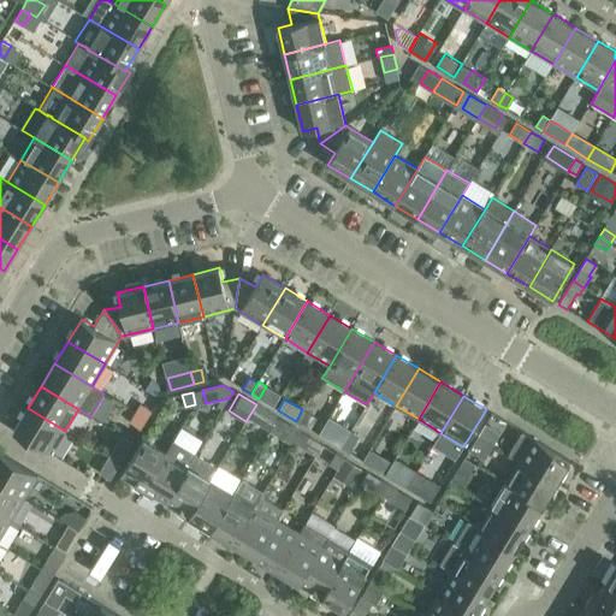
[(152,410),(141,404),(136,413),(147,420),(152,410)]
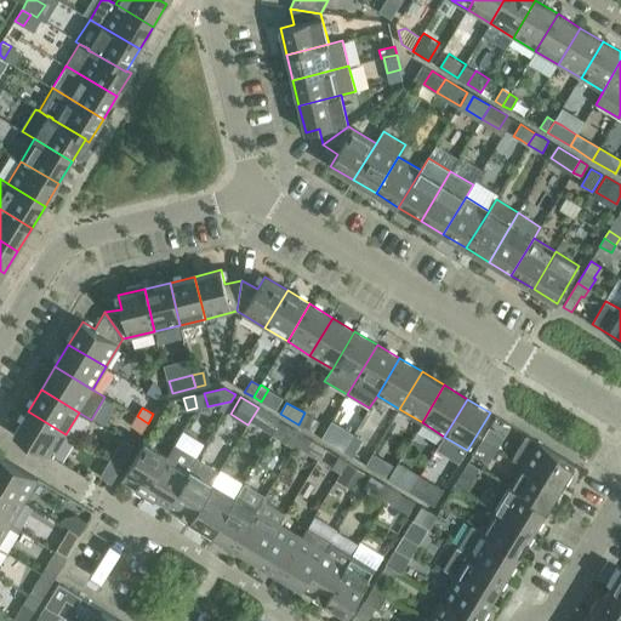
[(258,408),(250,421),(267,432),(274,419),(263,411),(258,408)]
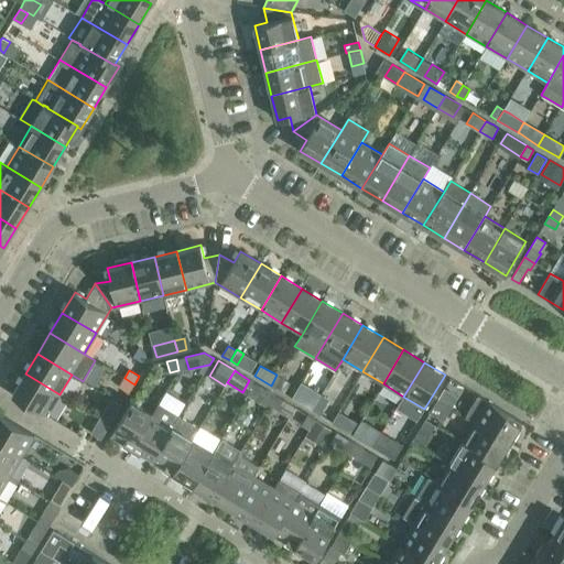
[(12,394),(46,415),(60,394),(25,373),(12,394)]
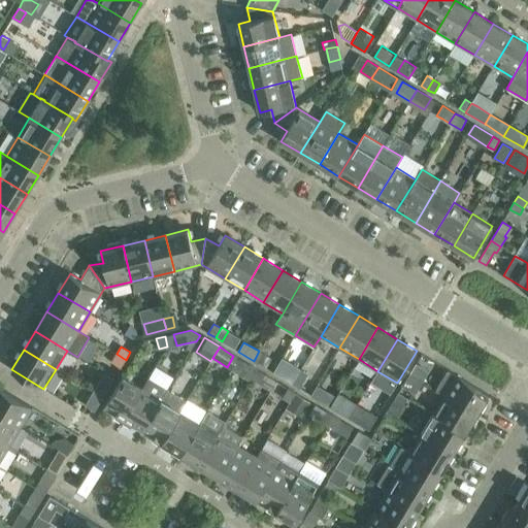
[(265,367),(270,358),(259,351),(254,361),(265,367)]
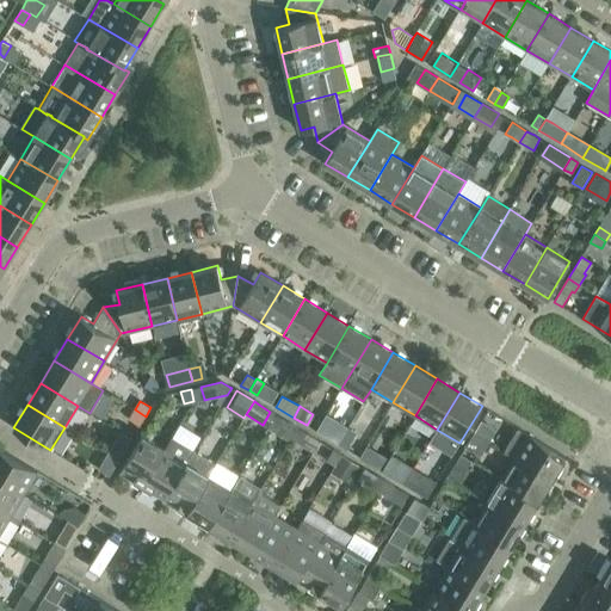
[(129,418),(140,425),(146,417),(135,409),(129,418)]
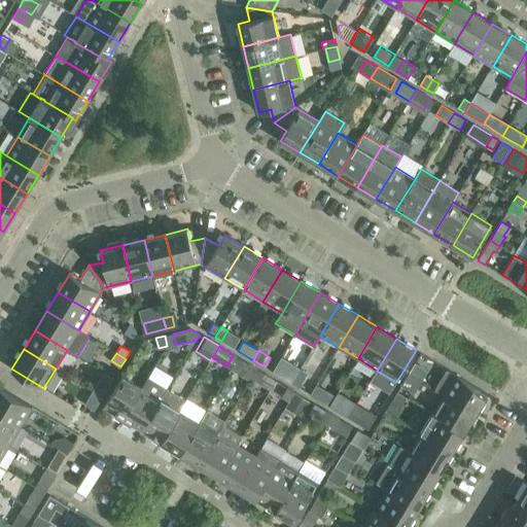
[(242,377),(244,374),(251,379),(257,370),(238,357),(231,370),(242,377)]
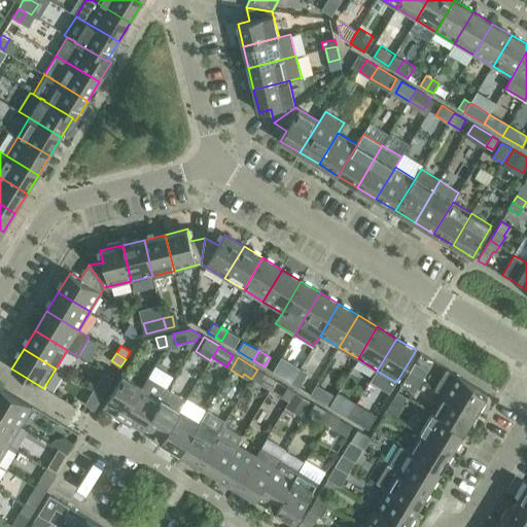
[(289,369),(284,379),(291,383),(296,374),(301,367),(292,363),(289,369)]
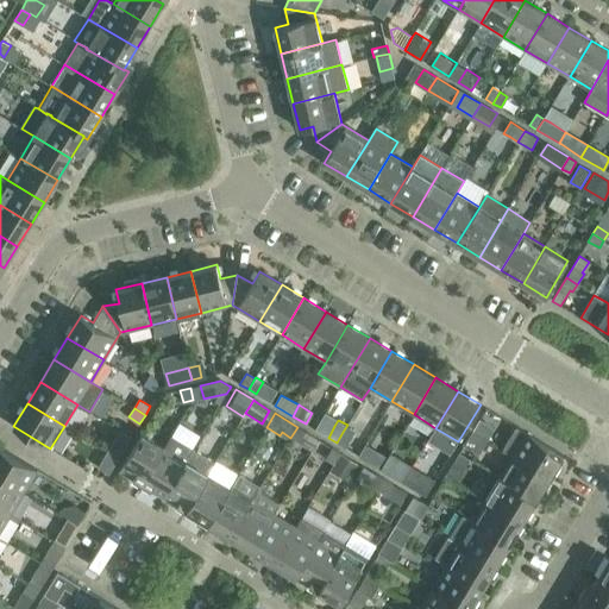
[(489,429),(478,422),(472,432),(483,438),(489,429)]
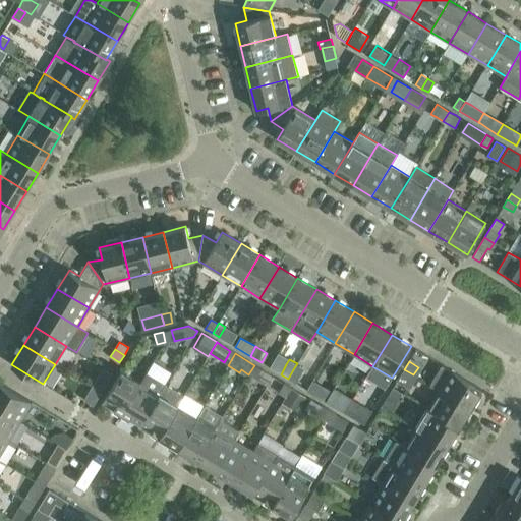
[(268,386),(273,377),(254,365),(248,374),(268,386)]
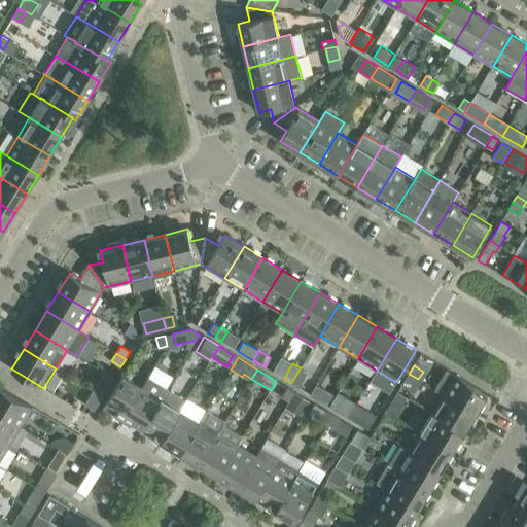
[(447,370),(435,389),(444,394),(476,413),(488,393),(447,370)]
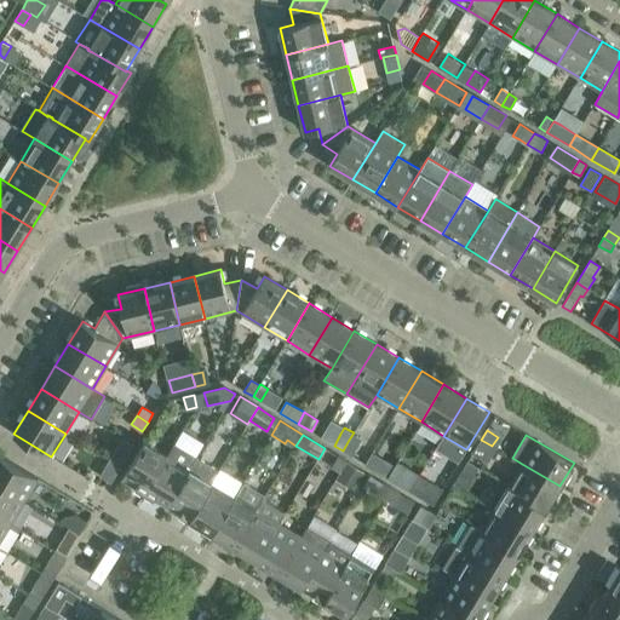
[(349,440),(343,451),(351,455),(357,446),(349,440)]
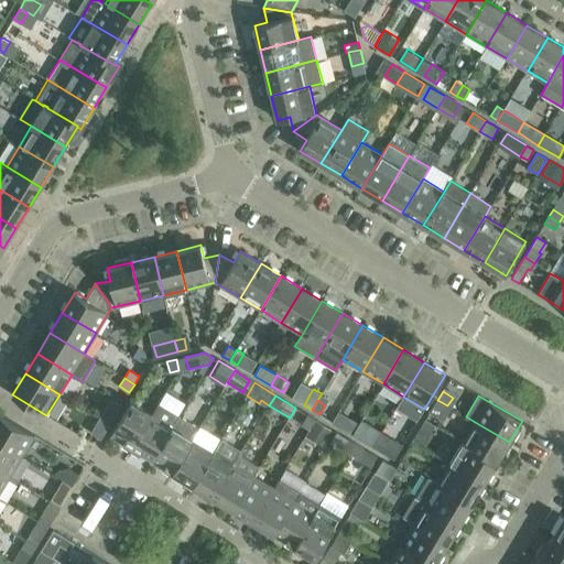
[(437,400),(431,411),(443,418),(449,407),(447,405),(437,400)]
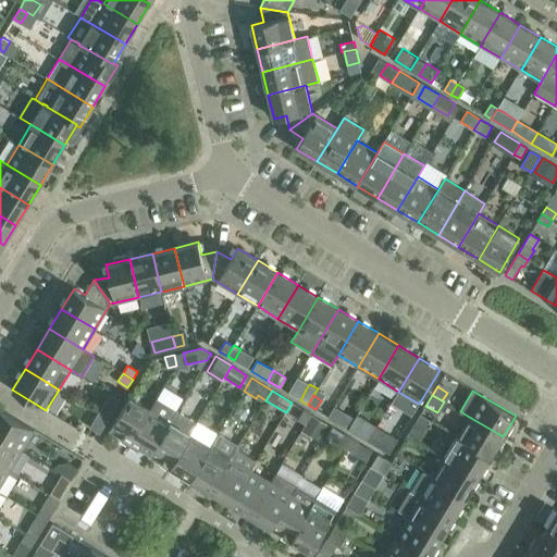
[(150,409),(130,397),(109,431),(130,443),(150,409)]
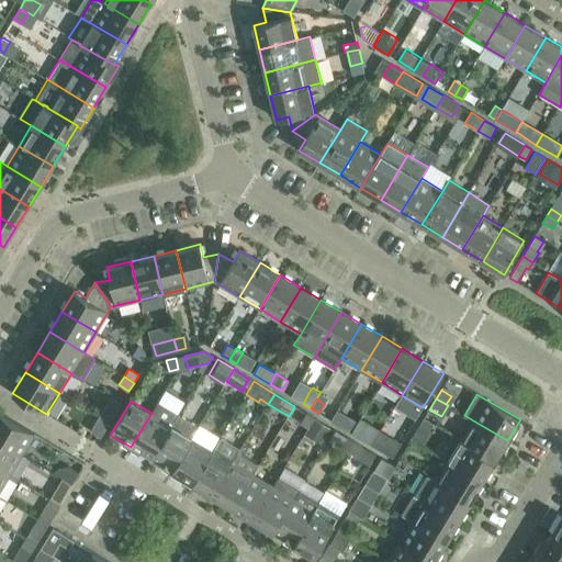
[(178,415),(158,403),(152,413),(131,447),(152,459),(171,425),(178,415)]
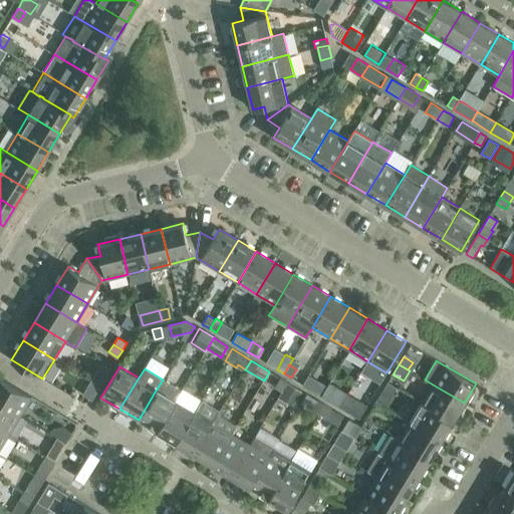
[(104,379),(95,374),(90,381),(99,388),(104,379)]
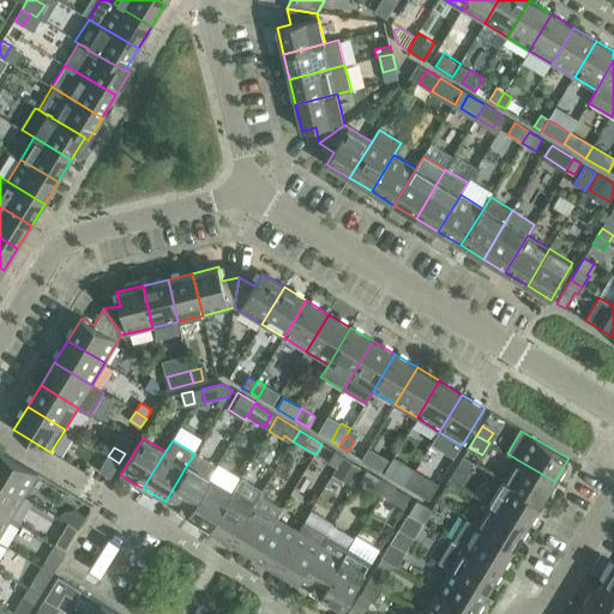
[(384,473),(390,462),(368,449),(361,459),(384,473)]
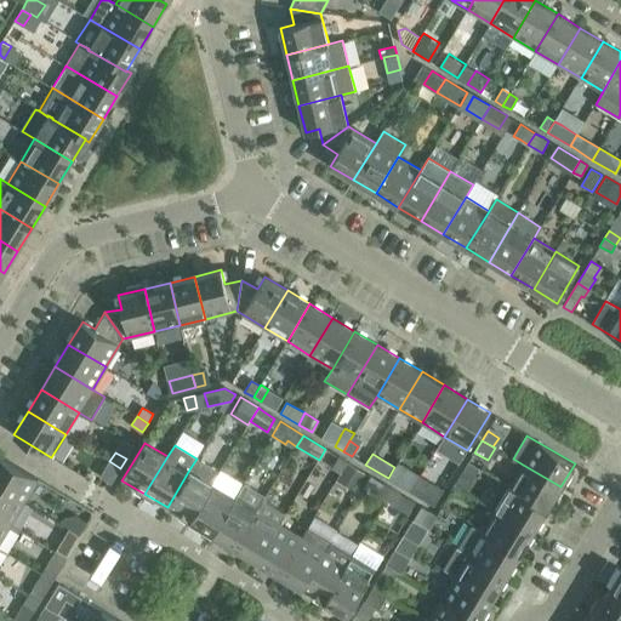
[(38,479),(0,456),(0,457),(0,488),(24,502),(38,479)]
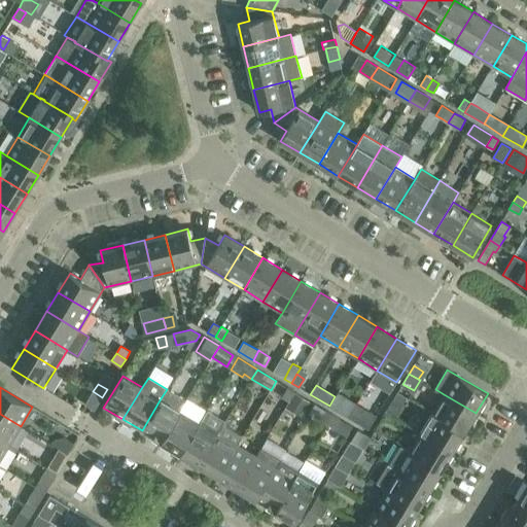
[(287,387),(282,397),(289,401),(295,392),(287,387)]
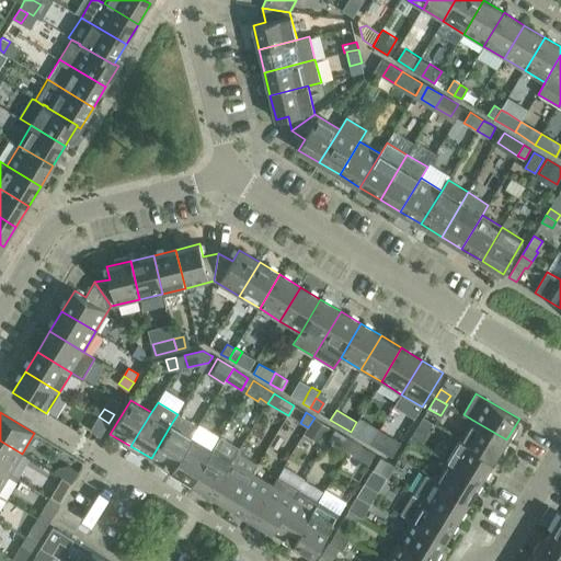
[(171,424),(151,458),(171,470),(192,436),(198,426),(178,414),(171,424)]
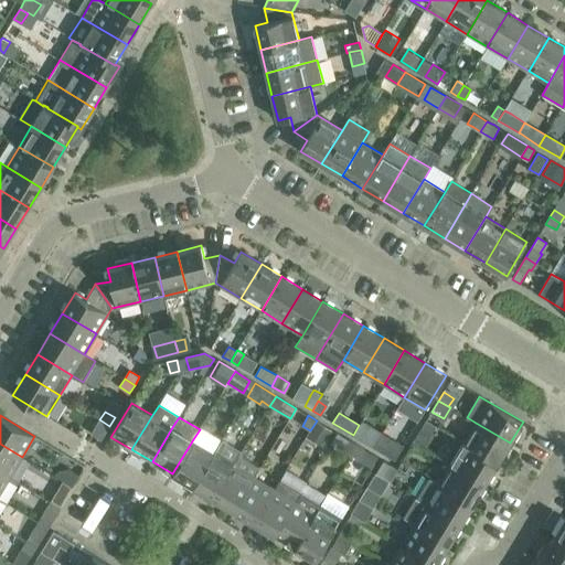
[(95,427),(105,434),(109,426),(99,419),(95,427)]
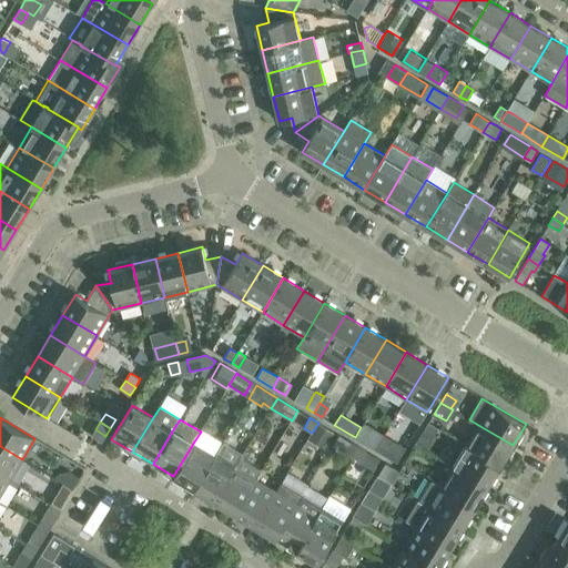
[(322,449),(333,432),(318,423),(312,433),(307,440),(322,449)]
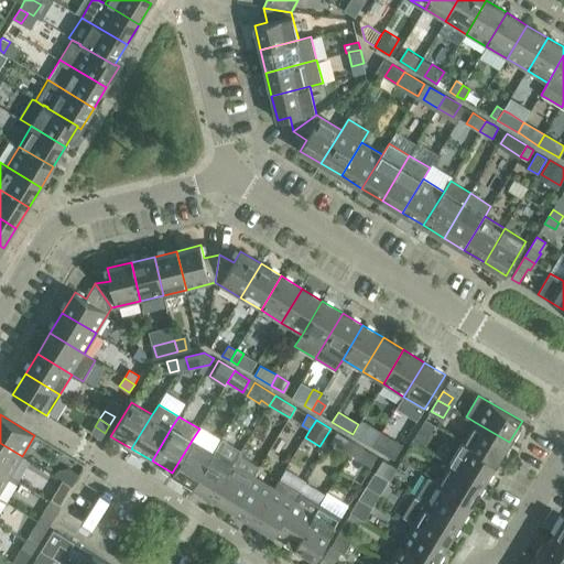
[(353,434),(361,440),(367,430),(370,425),(361,420),(358,424),(353,434)]
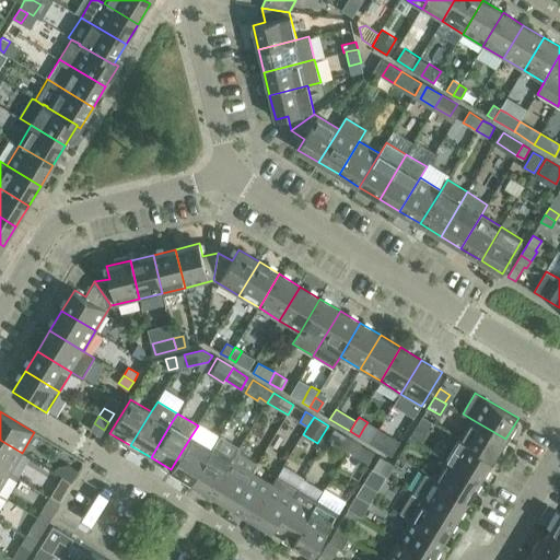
[(459,439),(493,459),(505,439),(471,419),(459,439)]
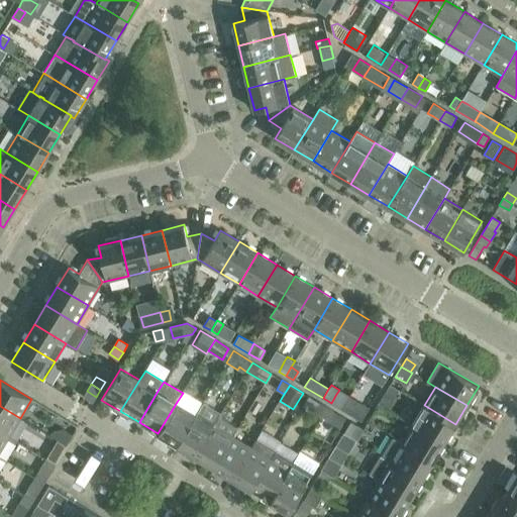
[(393,402),(383,396),(379,403),(388,409),(393,402)]
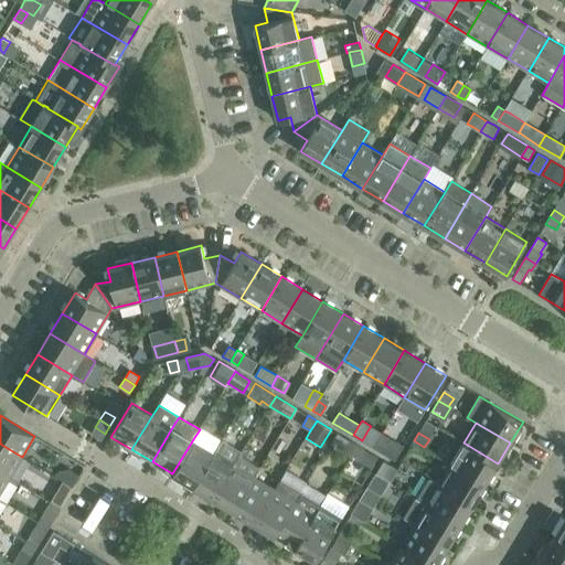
[(193,439),(172,473),(193,487),(213,452),(193,439)]
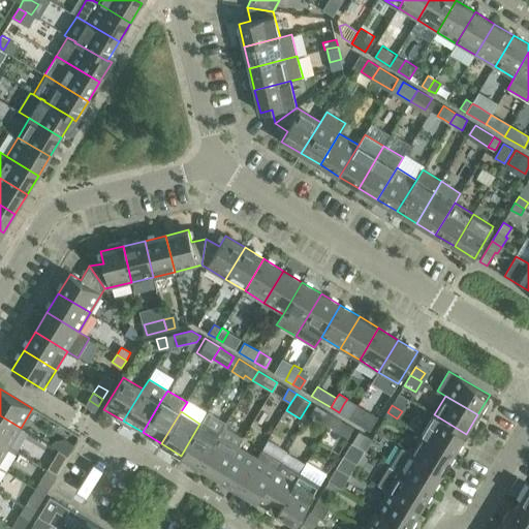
[(327,412),(321,422),(329,426),(334,416),(327,412)]
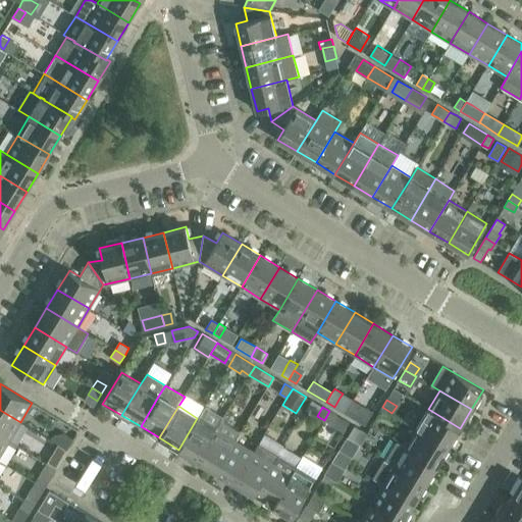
[(378,414),(387,420),(392,413),(382,407),(378,414)]
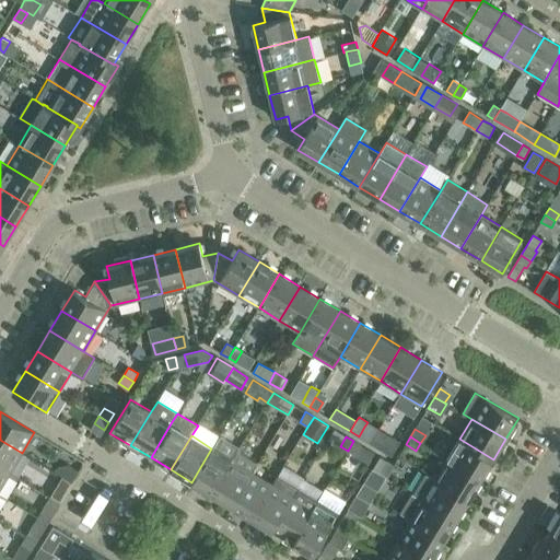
[(399,442),(392,438),(383,452),(391,456),(399,442)]
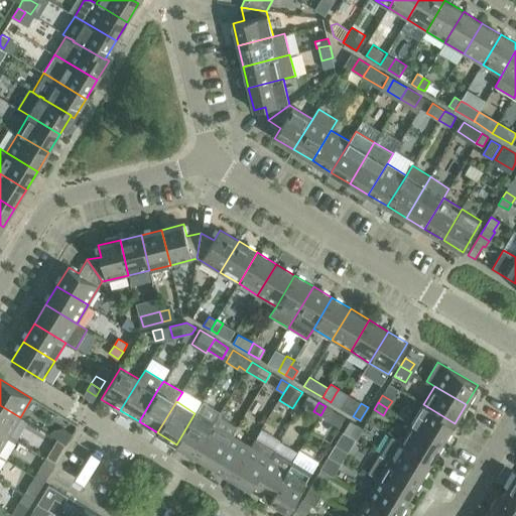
[(455,423),(423,404),(412,423),(443,441),(455,423)]
